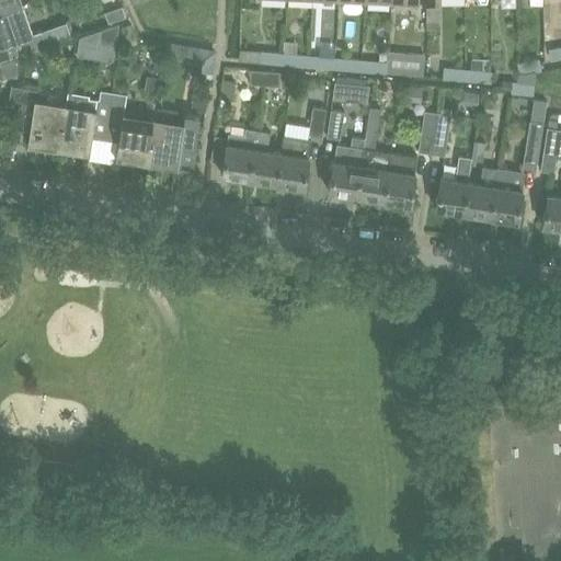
[(0,0),(0,12),(22,6),(20,0),(0,0)]
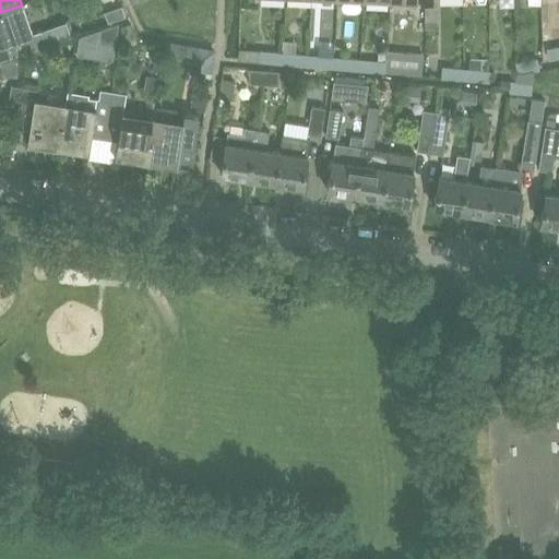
[(323,14),(322,0),(304,0),(296,1),(297,16),(323,14)]
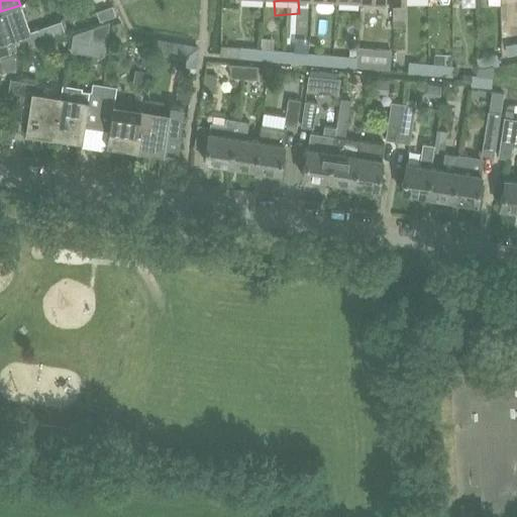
[(0,40),(3,40),(7,53),(41,40),(37,28),(29,30),(20,5),(0,11),(0,40)]
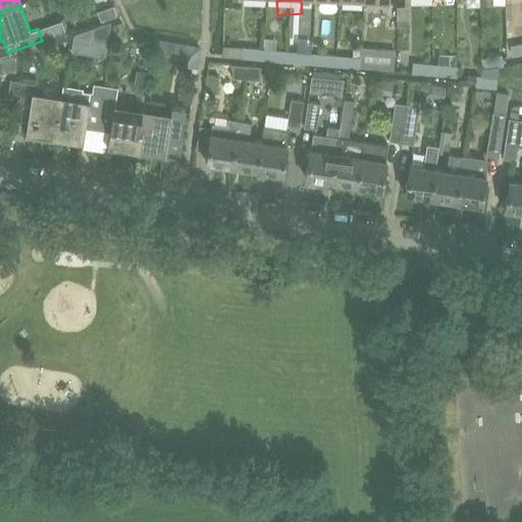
[(112,22),(115,31),(121,29),(119,20),(112,22)]
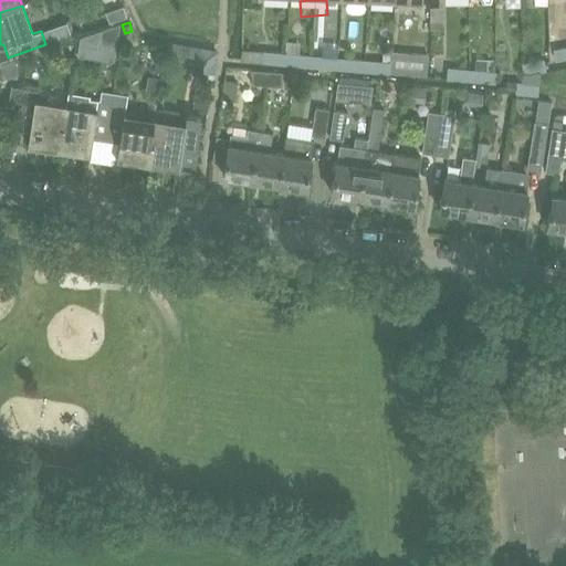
[(116,50),(121,23),(80,37),(79,44),(116,50)]
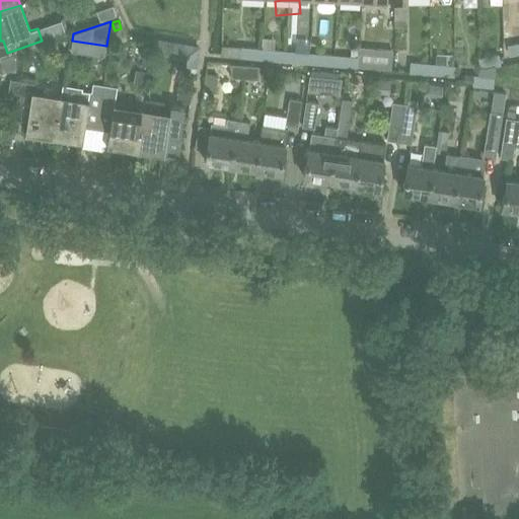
[(265,59),(286,61),(287,50),(275,49),(276,39),(263,38),(263,48),(262,59),(265,59)]
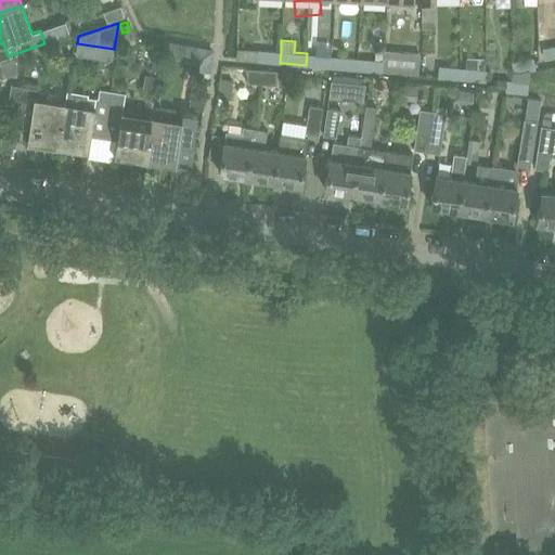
[(537,48),(537,60),(545,59),(554,56),(554,44),(542,48),(537,48)]
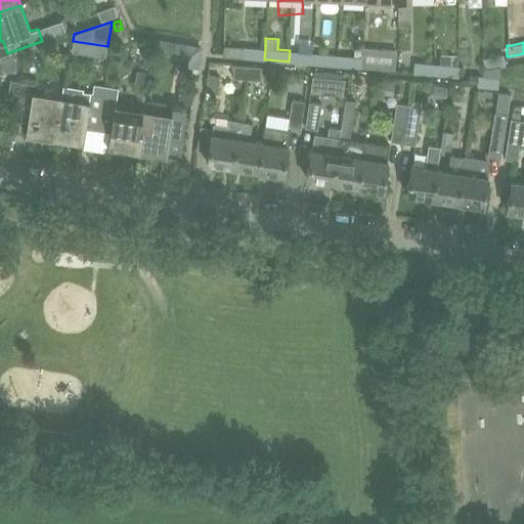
[(223,55),(264,59),(265,48),(244,46),(244,48),(224,47),(223,55)]
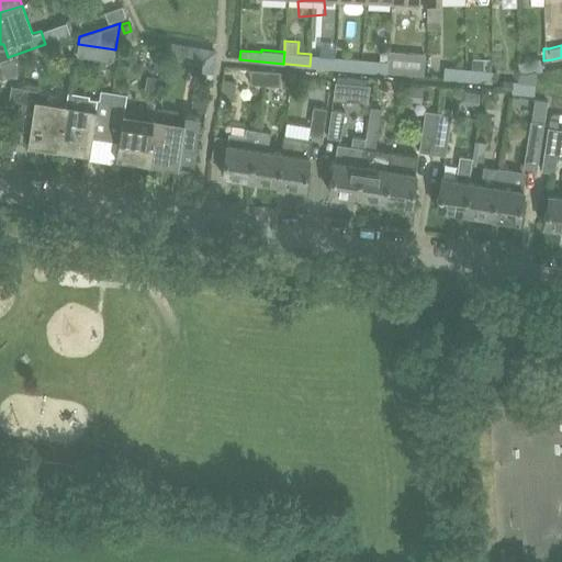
[(389,60),(388,72),(420,76),(423,54),(390,51),(389,60)]
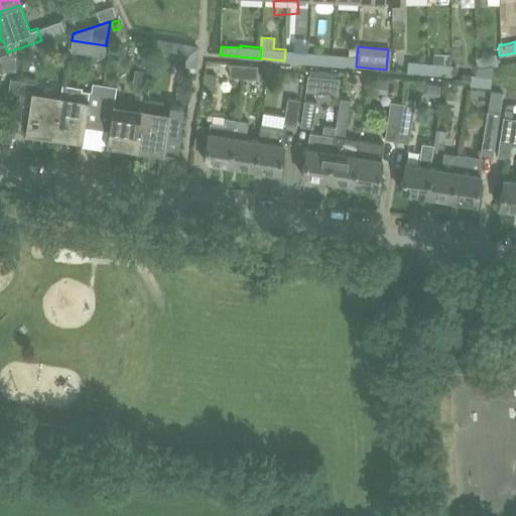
[(284,60),(307,62),(308,51),(285,49),(284,60)]
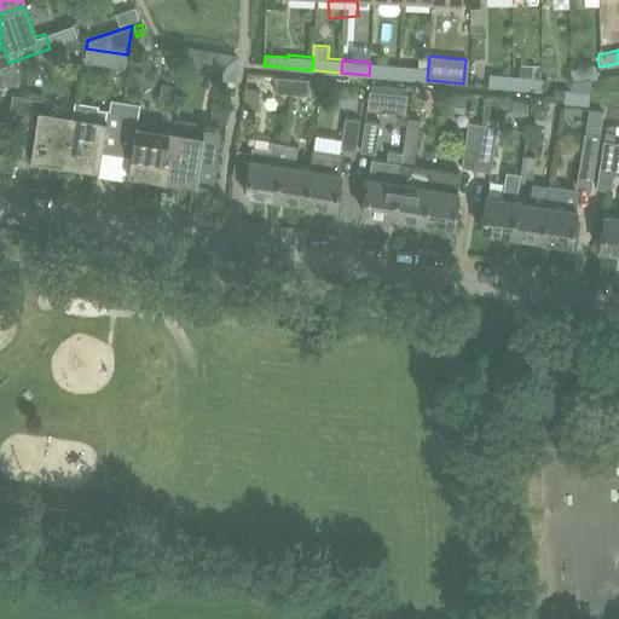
[(374,75),(398,77),(399,64),(375,62),(374,75)]
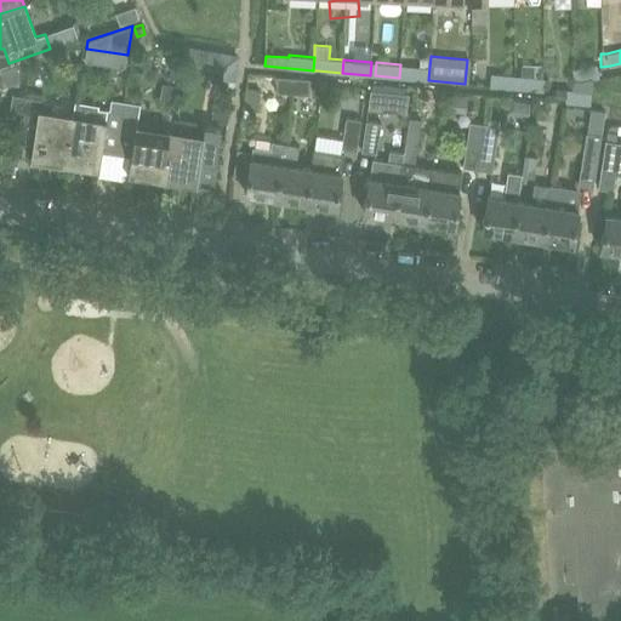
[(573,68),(575,81),(599,77),(597,63),(573,68)]
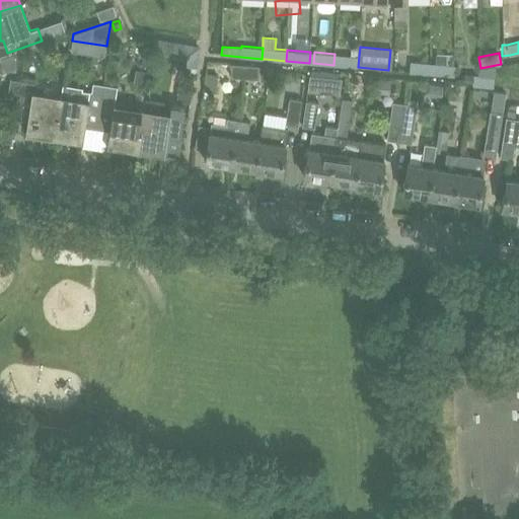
[(12,54),(0,58),(0,61),(4,72),(17,67),(12,54)]
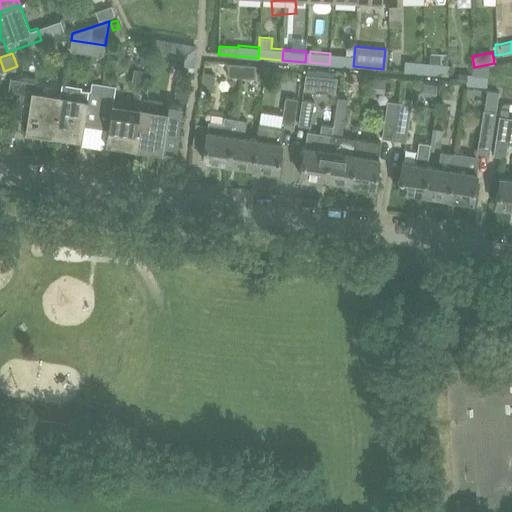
[(333,64),(353,66),(354,55),(334,53),(333,64)]
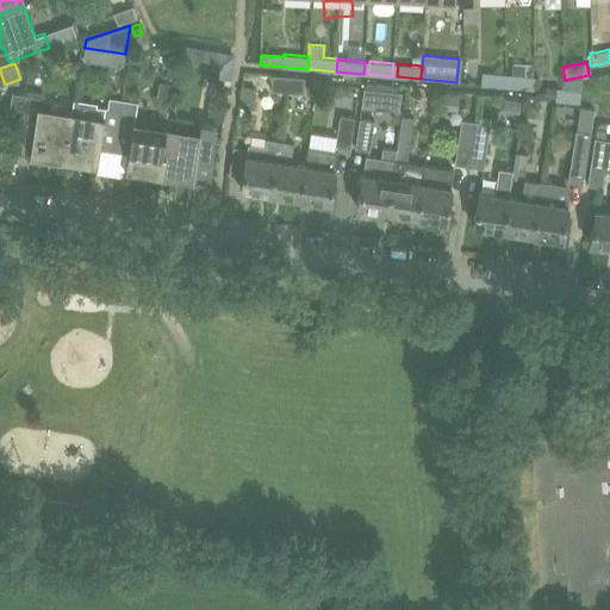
[(481,85),(505,86),(506,74),(483,72),(481,85)]
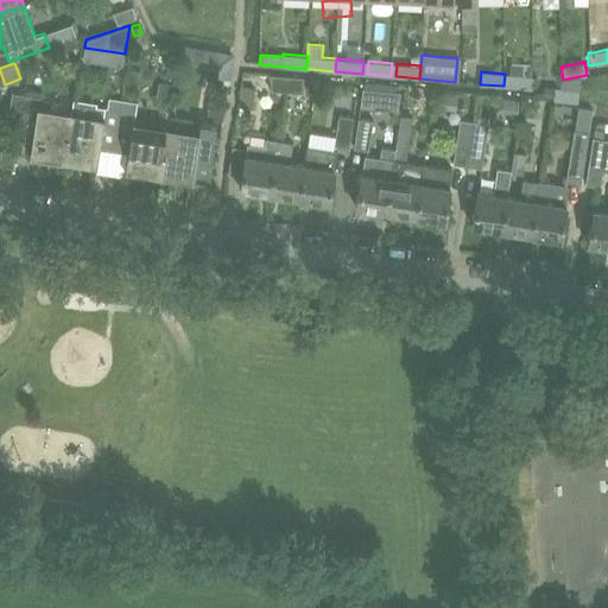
[(270,89),(284,90),(286,76),(271,74),(270,89)]
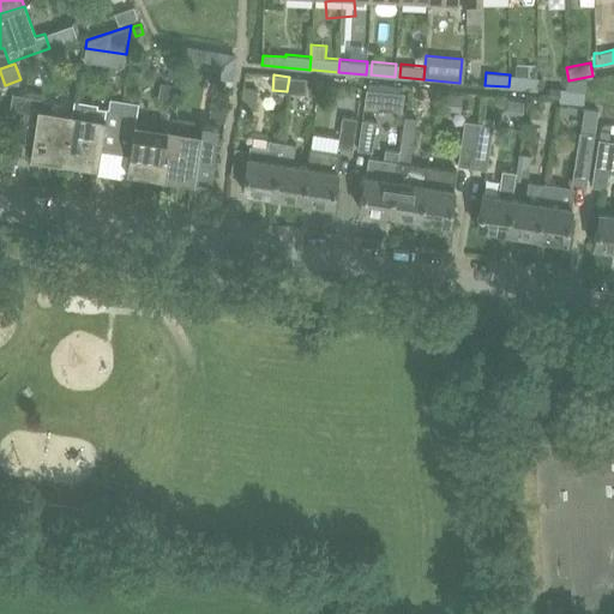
[(513,88),(537,90),(539,77),(515,74),(513,88)]
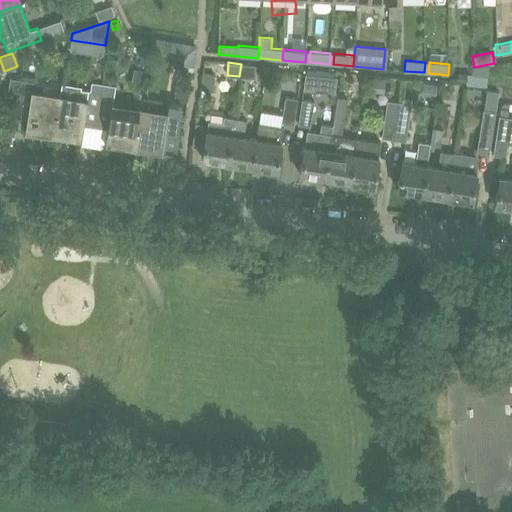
[(239,76),(255,78),(256,65),(241,64),(239,76)]
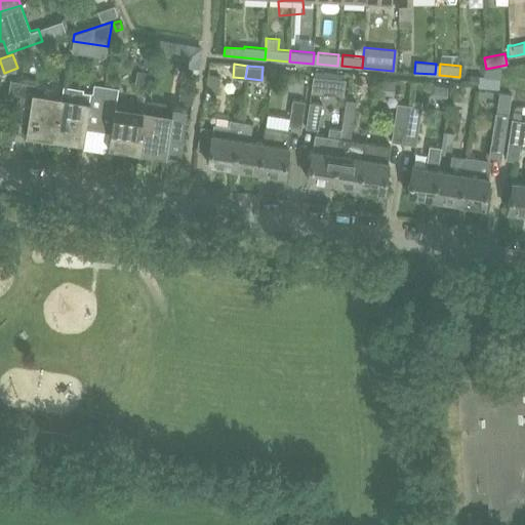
[(146,85),(149,73),(137,70),(135,82),(146,85)]
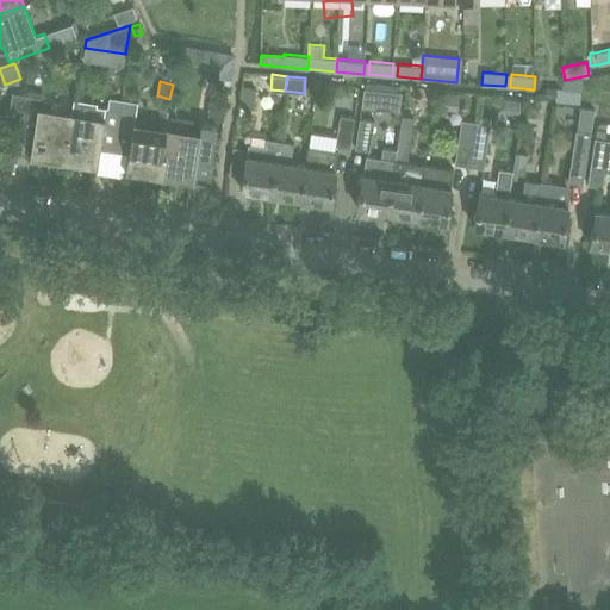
[(545,85),(545,95),(555,95),(555,85),(545,85)]
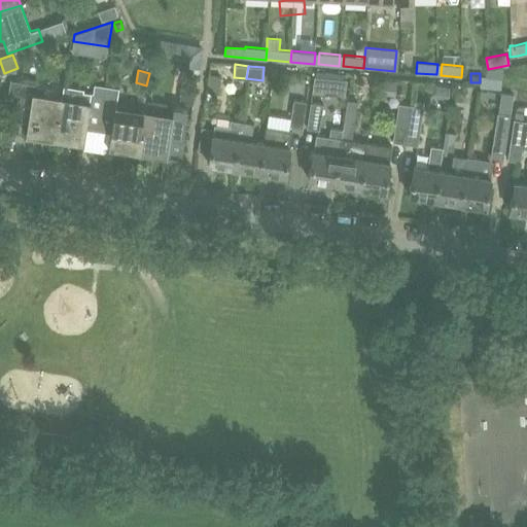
[(206,92),(219,94),(222,76),(209,74),(206,92)]
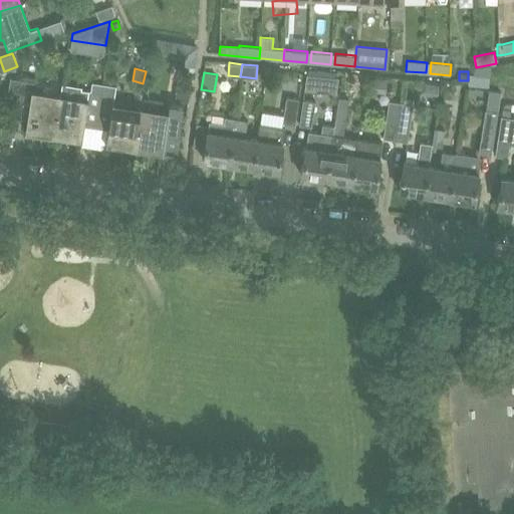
[(305,89),(317,90),(317,89),(319,74),(306,73),(305,87),(305,89)]
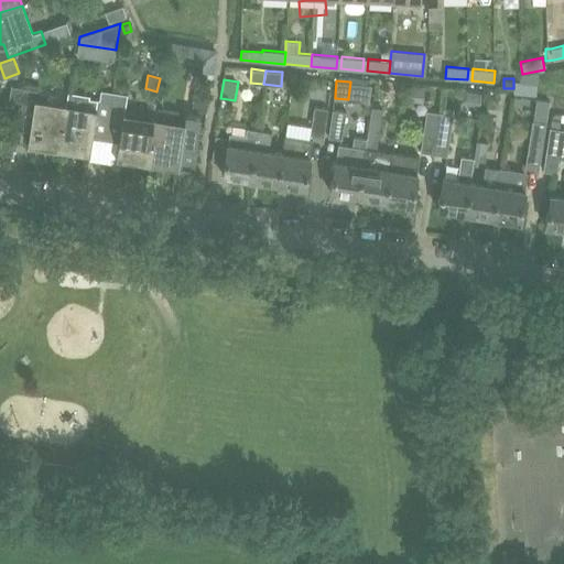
[(513,91),(535,95),(537,83),(514,80),(513,91)]
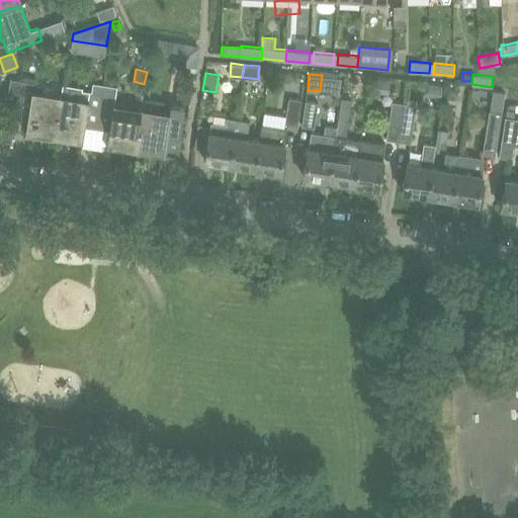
[(6,97),(16,98),(13,115),(26,117),(23,132),(53,137),(60,94),(31,89),(32,82),(9,78),(6,97)]
